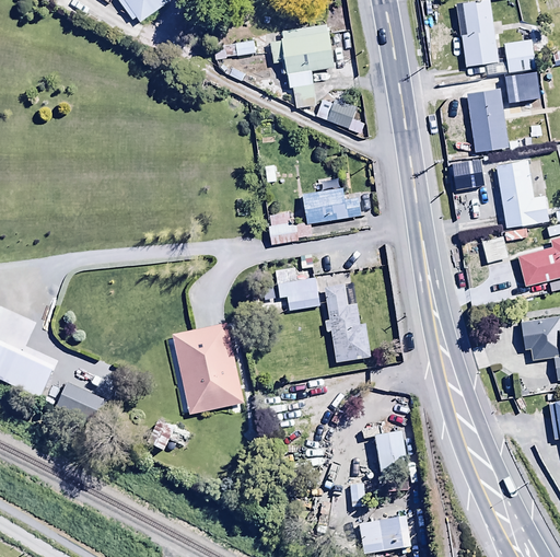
[(124,0),(140,22),(170,0),(124,0)]
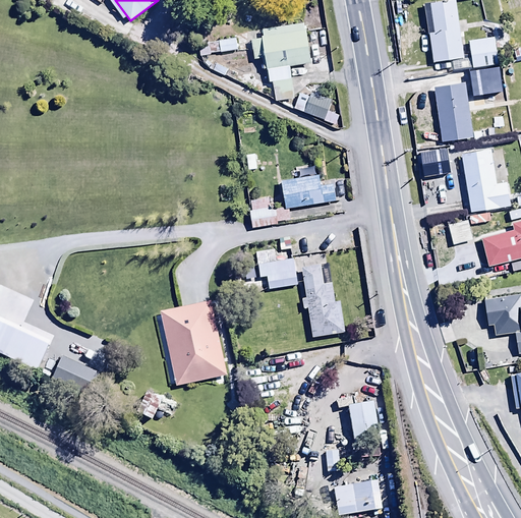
[(472,68),(471,57),(464,58),(455,0),(440,0),(424,2),(433,62),(448,60),(450,74),(472,70),(472,68)]
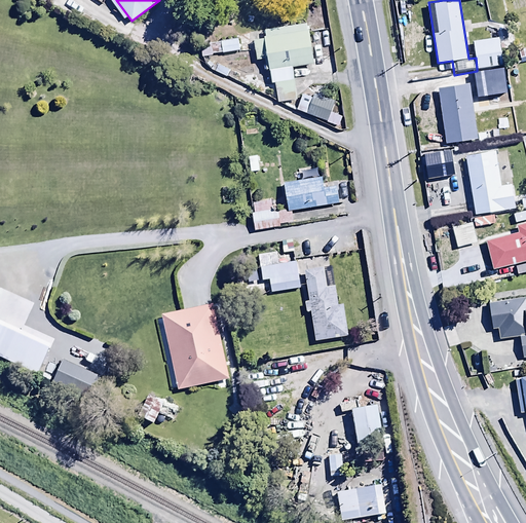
[(293,67),(314,64),(308,22),(264,28),(265,37),(253,39),(255,60),(263,58),(265,69),(269,68),(271,82),(274,82),(277,102),(298,99),(293,67)]
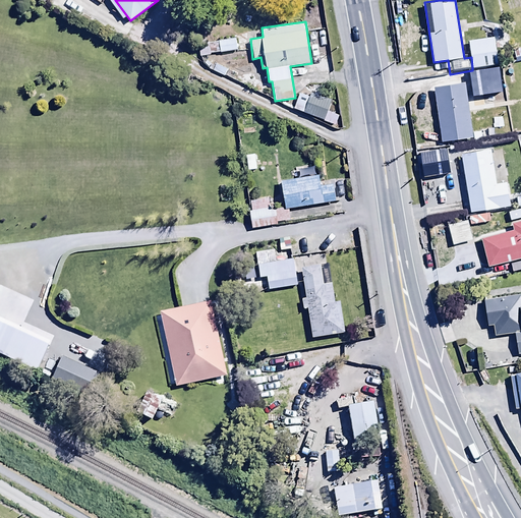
[(471,57),(472,68),(500,64),(496,36),(468,40),(471,57)]
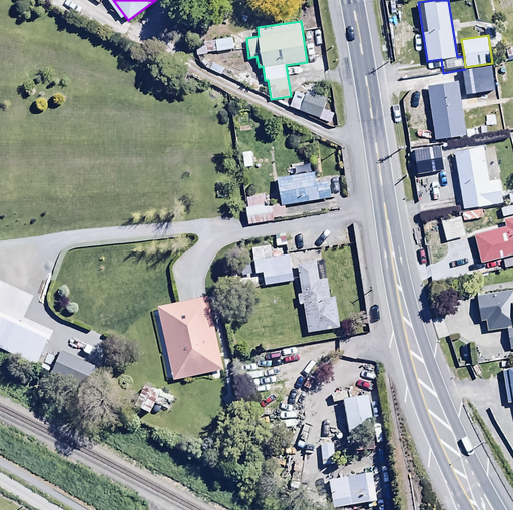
[(232,36),(214,39),(216,50),(233,47),(232,36)]
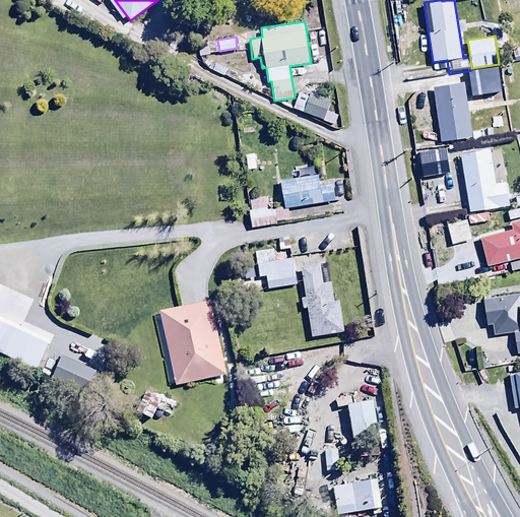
[(198,42),(199,55),(209,54),(208,41),(198,42)]
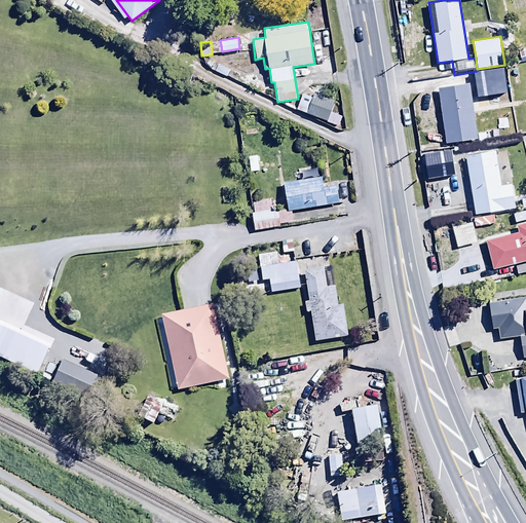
[(468,83),(437,87),(445,144),(477,140),(468,83)]
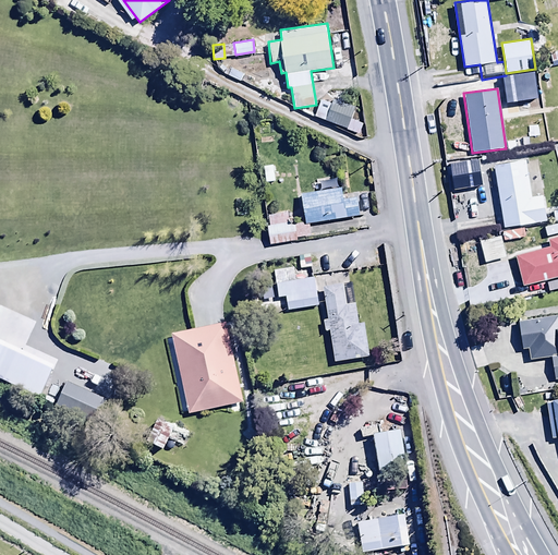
[(320,98),(314,116),(359,133),(363,123),(351,118),(355,108),(332,98),(331,103),(320,98)]
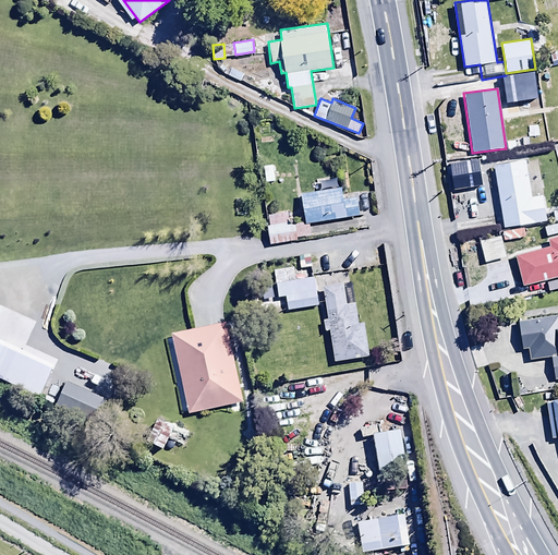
[(494,165),(504,227),(547,220),(543,194),(532,196),(529,176),(532,176),(531,165),(528,166),(526,159),(494,165)]
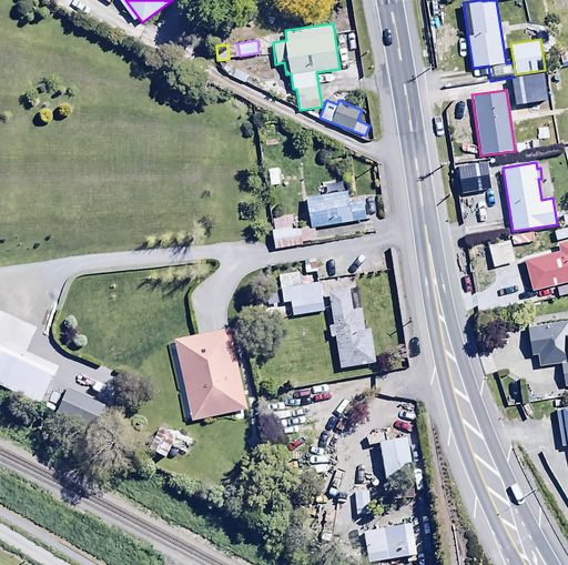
[(347,191),(307,197),(312,226),(366,219),(364,199),(350,201),(347,191)]
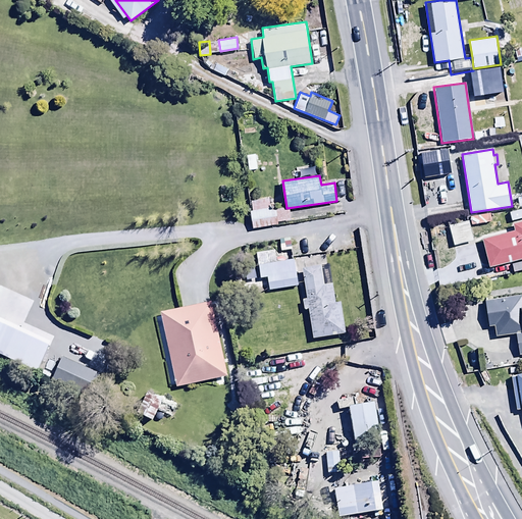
[(271,207),(270,198),(251,200),(252,209),(250,210),(252,227),(278,224),(277,221),(292,220),(290,209),(276,210),(275,206),(271,207)]
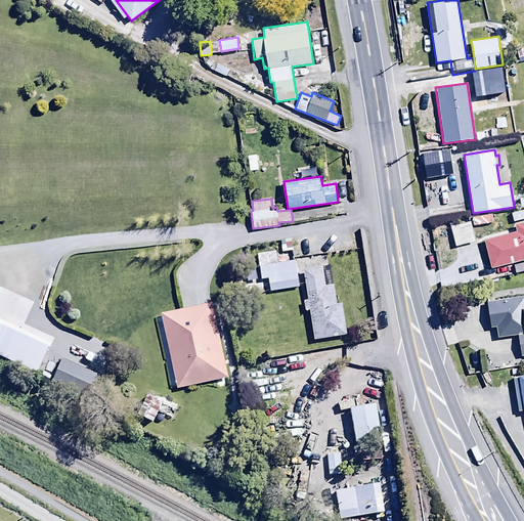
[(506,222),(516,263),(523,260),(523,208),(505,214),(507,222),(506,222)]
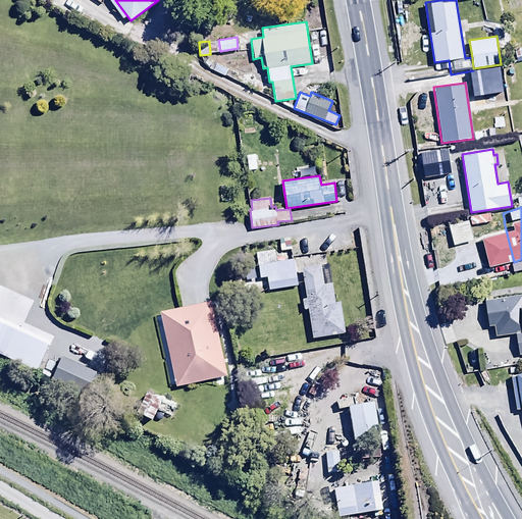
[(473,240),(468,219),(449,224),(454,245),(473,240)]
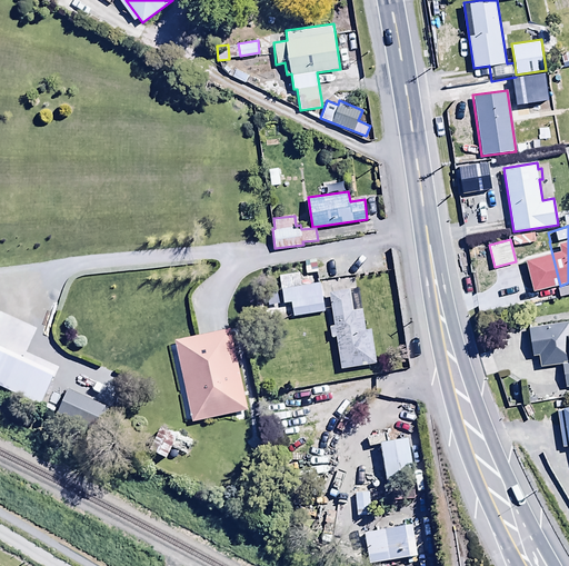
[(545,246),(520,252),(531,293),(556,286),(545,246)]
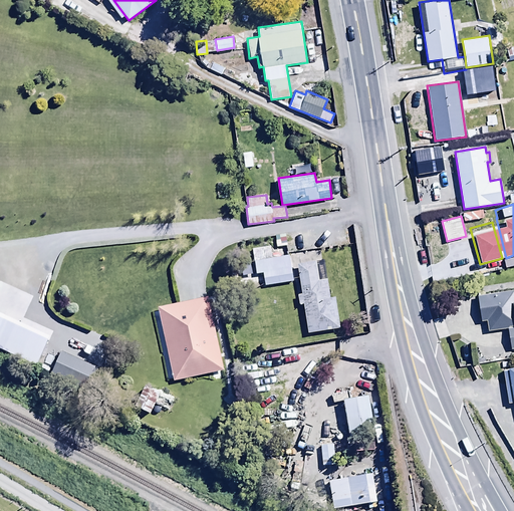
[(263,273),(265,284),(292,281),(289,254),(284,255),(283,247),(271,248),(271,244),(253,247),(257,274),(263,273)]
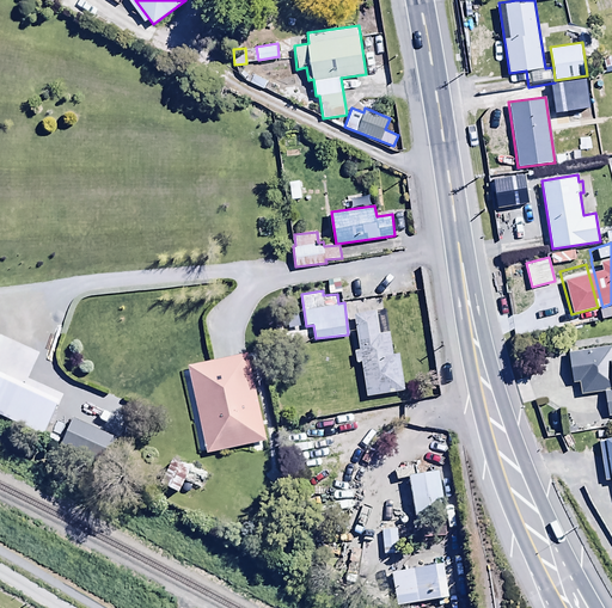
[(377,309),(354,314),(360,350),(355,351),(356,363),(361,362),(367,398),(405,391),(399,352),(395,354),(390,332),(380,333),(377,309)]
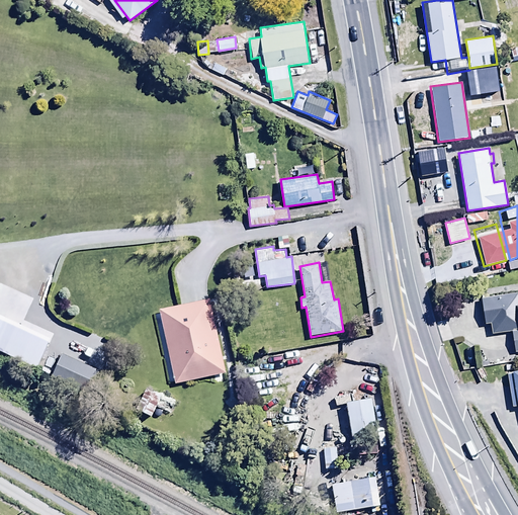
[(517,291),(482,297),(486,324),(491,323),(492,333),(512,330),(516,352),(517,351),(517,291)]
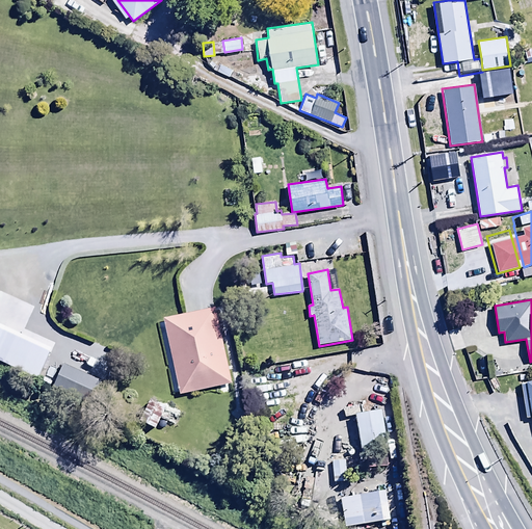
[(235,385),(219,312),(169,322),(185,395),(235,385)]
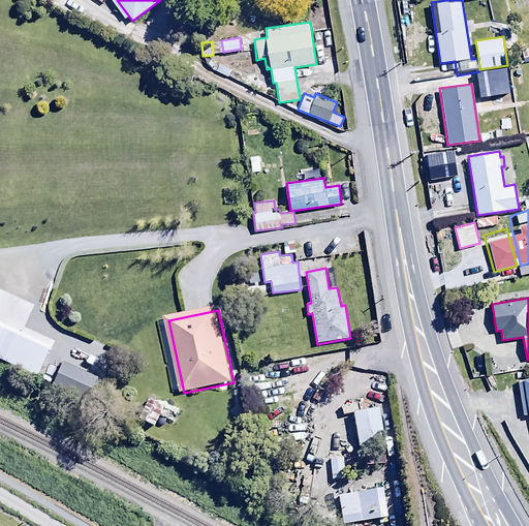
[(7,323),(0,337),(0,359),(38,377),(53,345),(7,323)]
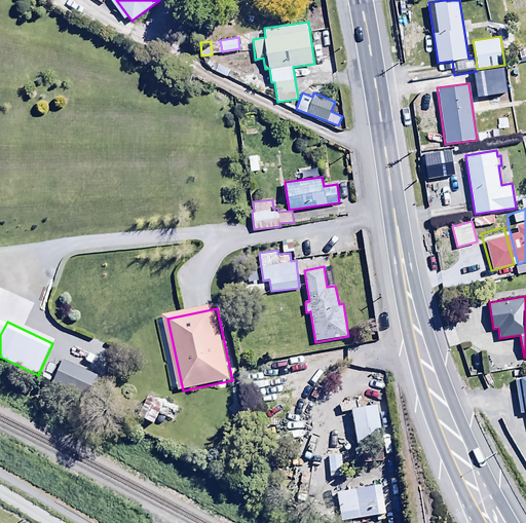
[(51,382),(99,404),(109,380),(62,359),(51,382)]
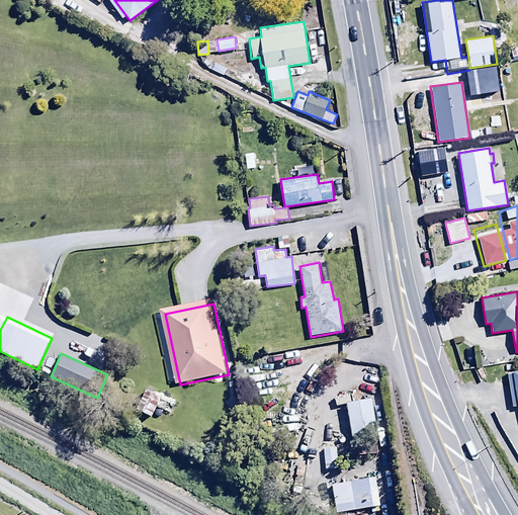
[(517,370),(507,372),(513,406),(517,405),(517,370)]
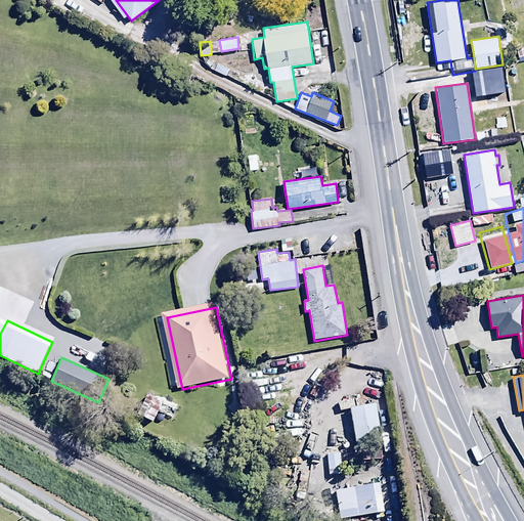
[(163,400),(148,394),(141,407),(147,410),(144,418),(153,422),(163,400)]
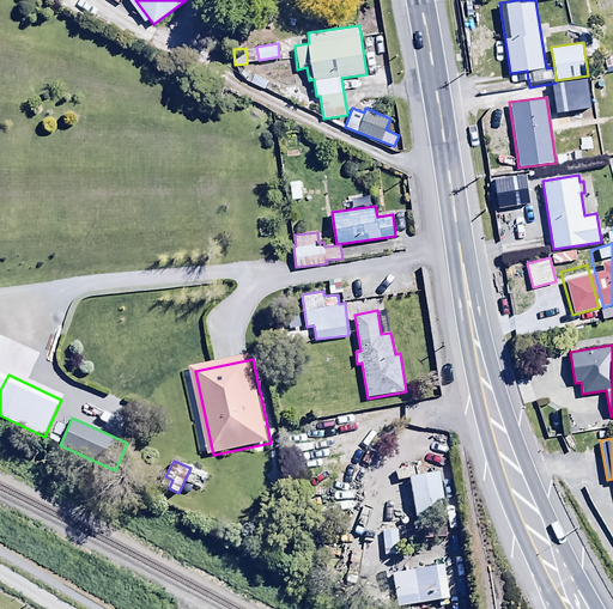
[(410,477),(417,521),(447,516),(439,472),(410,477)]
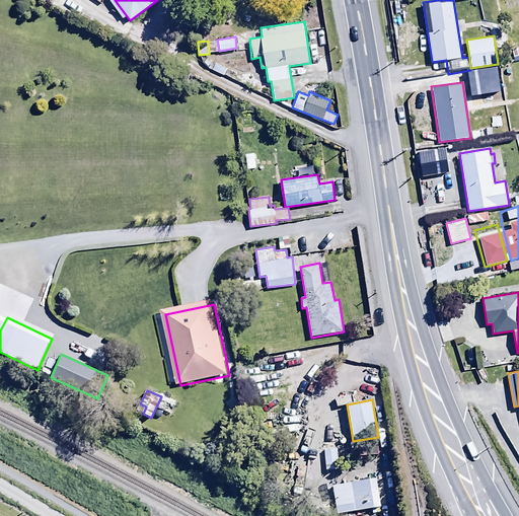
[(373,445),(357,444),(357,453),(372,454),(373,445)]
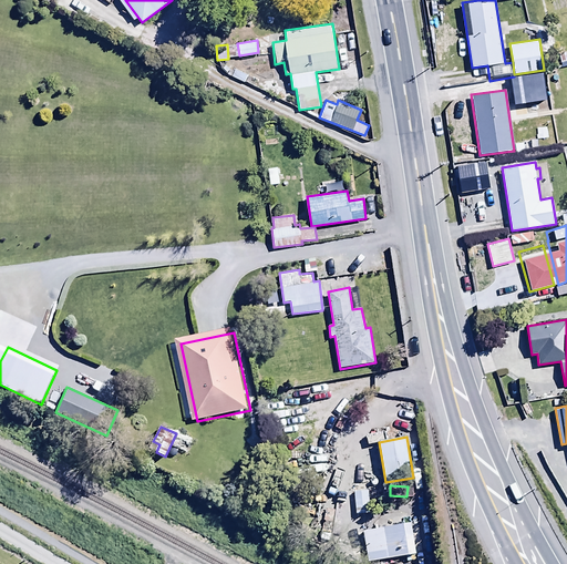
[(369,490),(353,491),(356,514),(370,513),(369,490)]
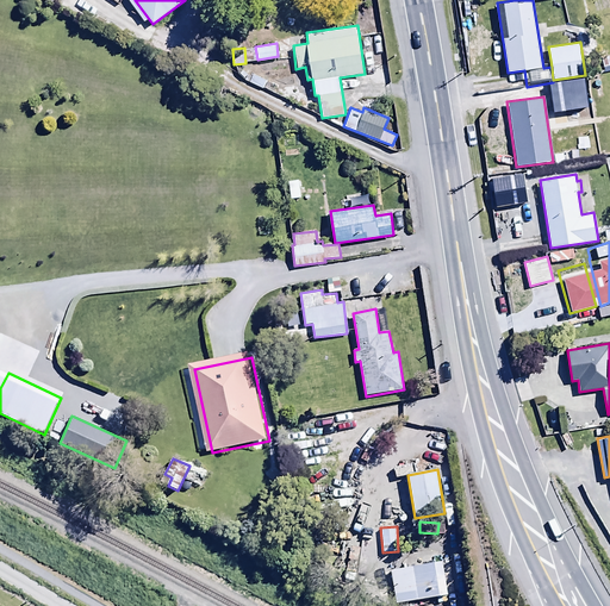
[(442,561),(390,569),(394,605),(447,597),(442,561)]
